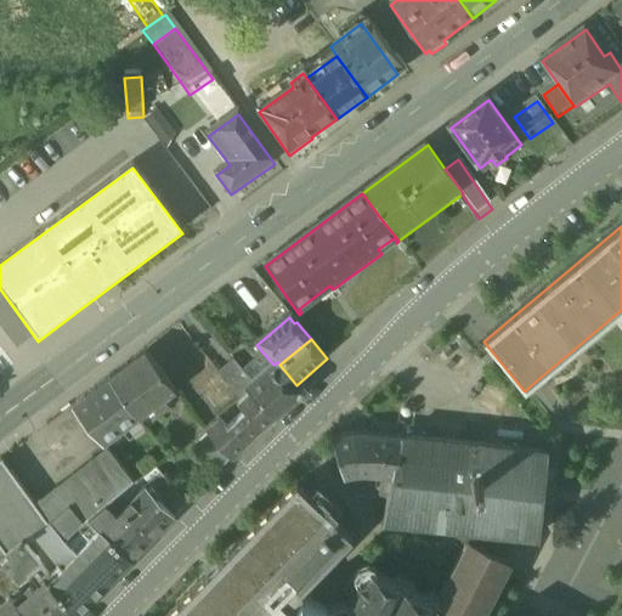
[(175,395),(145,356),(109,383),(146,433),(170,414),(163,405),(175,395)]
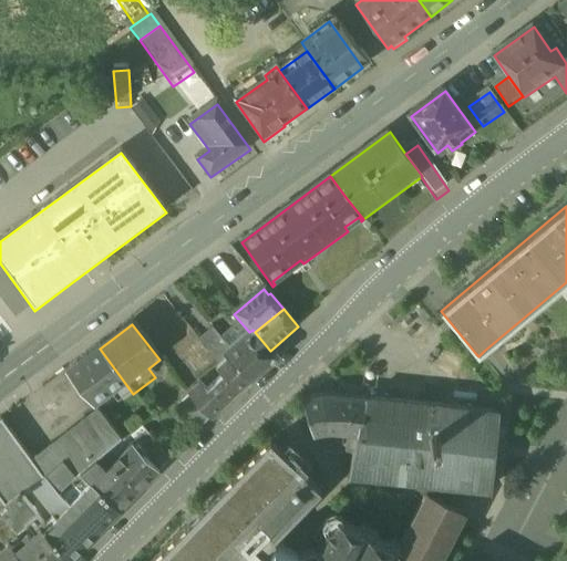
[(255,332),(253,330),(249,332),(245,336),(246,338),(230,352),(225,356),(228,362),(249,385),(274,365),(275,365),(277,364),(278,363),(279,360),(278,356),(277,355),(276,355),(275,355),(275,354),(271,350),(270,351),(255,332)]
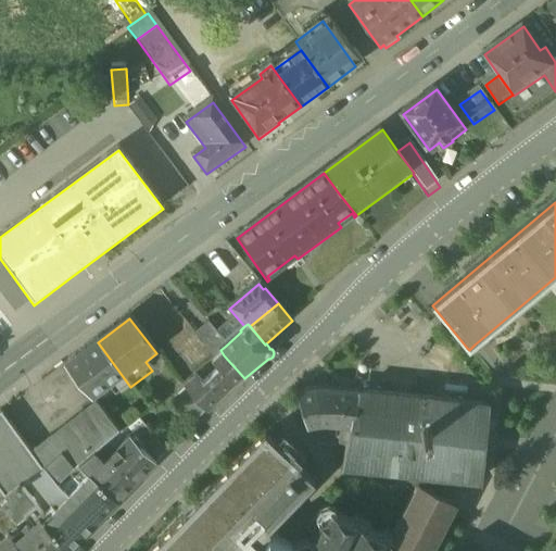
[(226,346),(210,326),(196,337),(216,362),(224,355),(220,350),(226,346)]
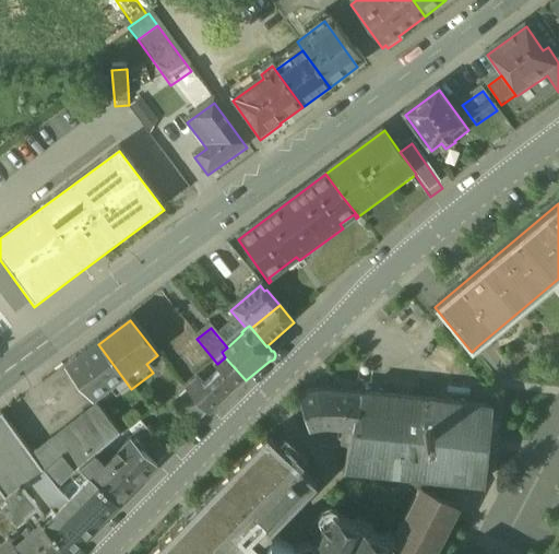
[(131,389),(98,344),(64,368),(93,403),(110,391),(117,400),(131,389)]
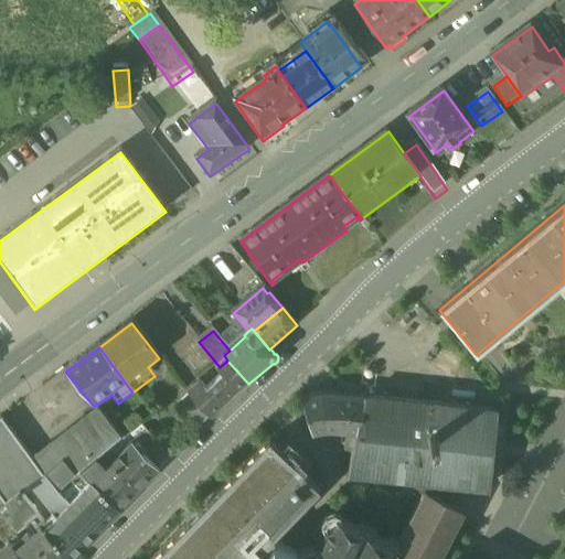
[(222,380),(208,391),(199,383),(187,393),(189,395),(211,419),(234,396),(248,384),(227,361),(220,367),(222,380)]
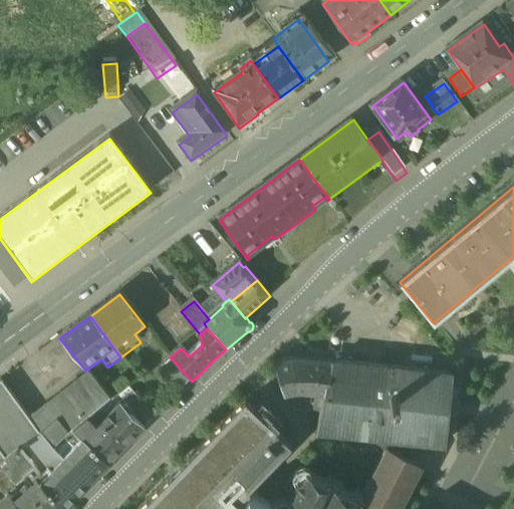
[(192,382),(172,359),(160,370),(181,394),(192,382)]
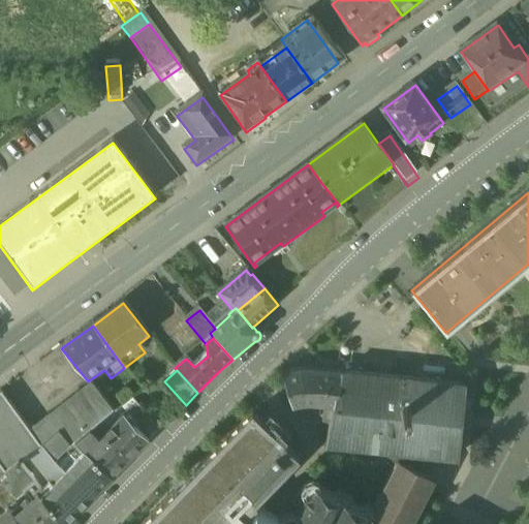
[(311,371),(294,373),(283,376),(293,409),(301,407),(309,406),(335,408),(341,374),(311,371)]
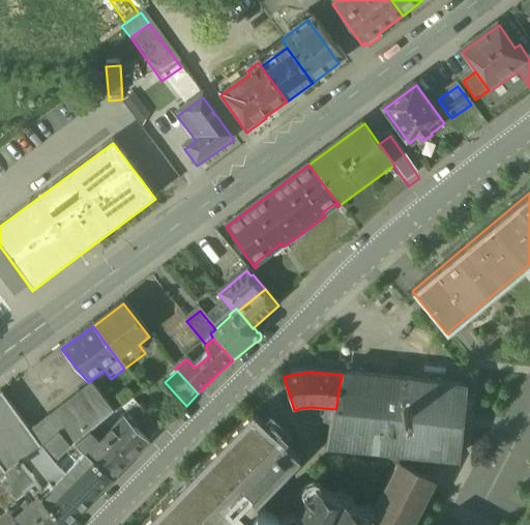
[(466,387),(342,375),(335,409),(328,447),(459,460),(466,387)]
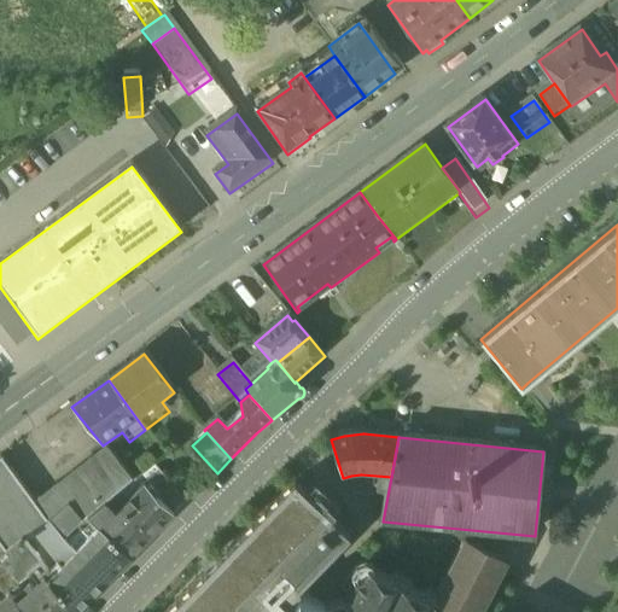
[(109,452),(38,508),(48,523),(50,522),(50,523),(69,506),(83,523),(88,518),(104,506),(133,482),(109,452)]
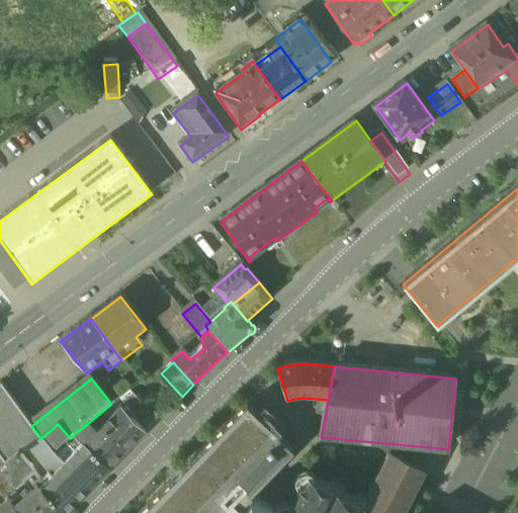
[(31,426),(2,387),(0,388),(0,458),(7,468),(9,467),(6,463),(18,453),(20,455),(30,447),(40,438),(31,426)]
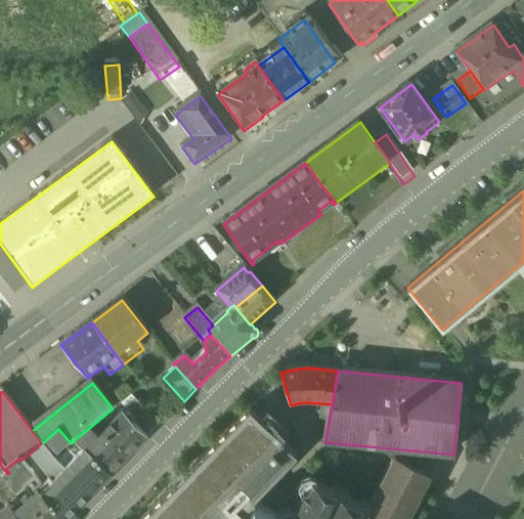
[(158,428),(137,403),(123,417),(144,441),(158,428)]
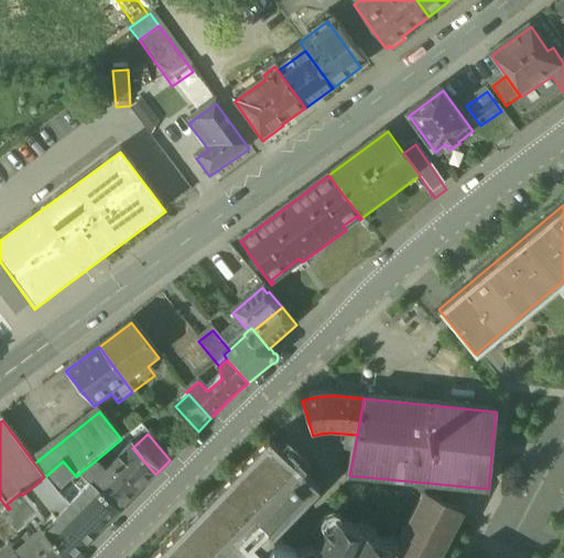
[(269,444),(156,557),(266,557),(273,545),(272,540),(320,492),(269,444)]
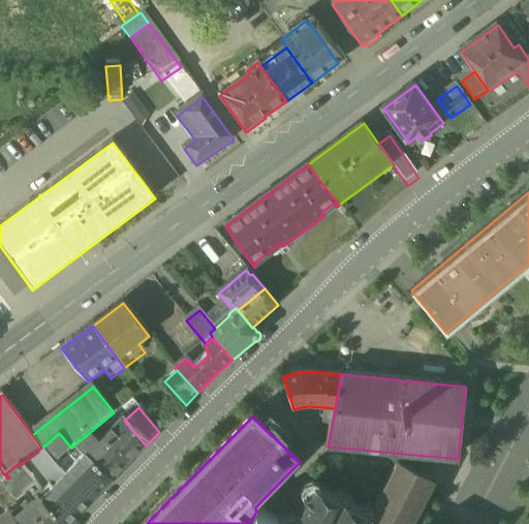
[(124,421),(100,443),(89,433),(75,443),(80,448),(112,481),(146,445),(124,421)]
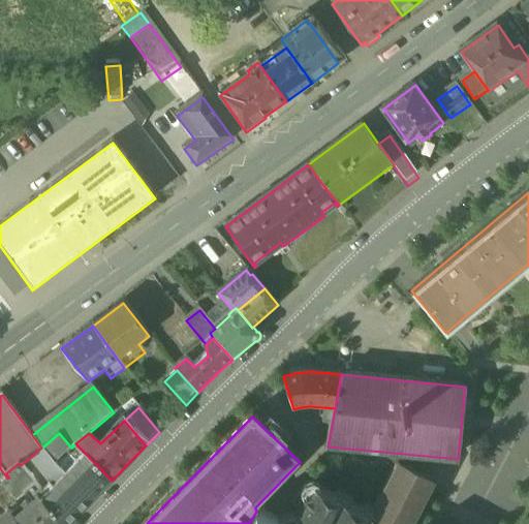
[(59,433),(42,448),(42,447),(41,448),(31,457),(54,484),(66,471),(62,466),(61,466),(58,463),(71,454),(80,448),(75,443),(71,448),(59,433)]
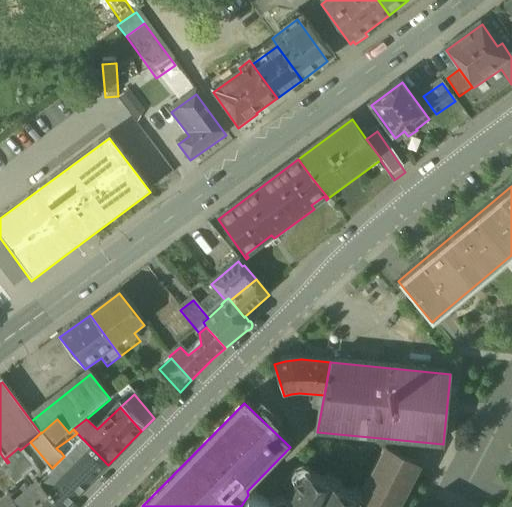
[(108,465),(77,433),(69,439),(75,446),(64,456),(52,468),(41,479),(38,482),(60,506),(68,506),(108,465)]
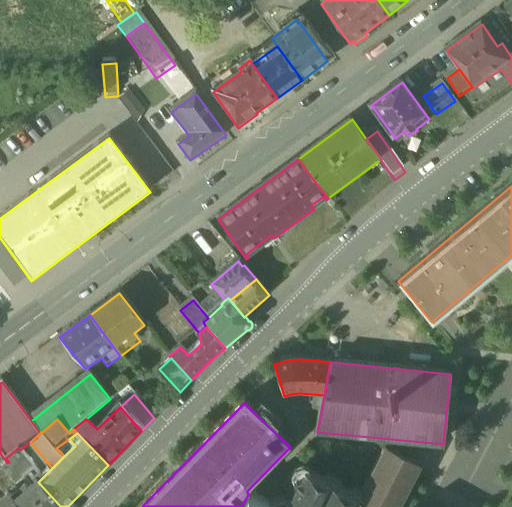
[(60,506),(38,482),(41,479),(33,467),(20,451),(20,450),(18,448),(6,458),(9,462),(7,463),(6,464),(10,468),(20,481),(28,474),(34,482),(29,487),(27,484),(10,497),(18,506),(60,506)]
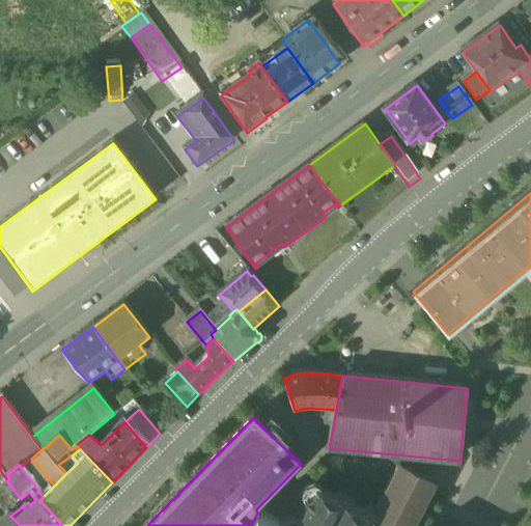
[(372,518),(367,525),(413,525),(436,483),(430,481),(427,478),(423,476),(418,473),(414,472),(409,470),(399,465),(372,518)]
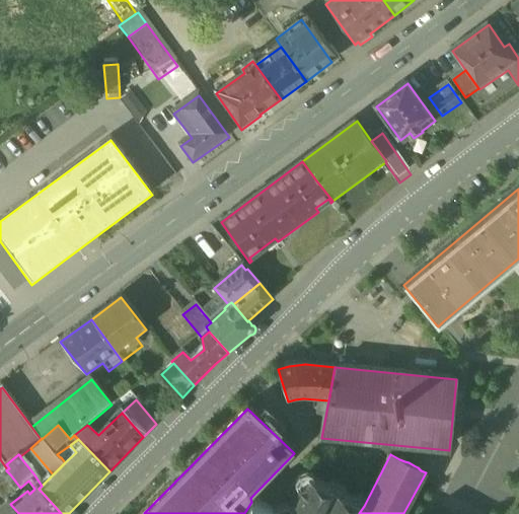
[(6,470),(0,474),(0,489),(7,484),(4,481),(10,474),(6,470)]
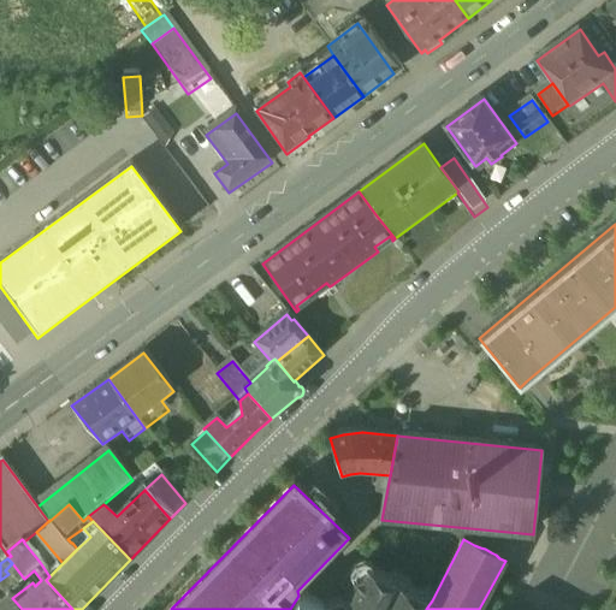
[(426,609),(432,600),(368,567),(368,568),(367,567),(362,575),(354,578),(357,586),(349,602),(348,603),(329,609),(324,609),(298,596),(290,609),(426,609)]
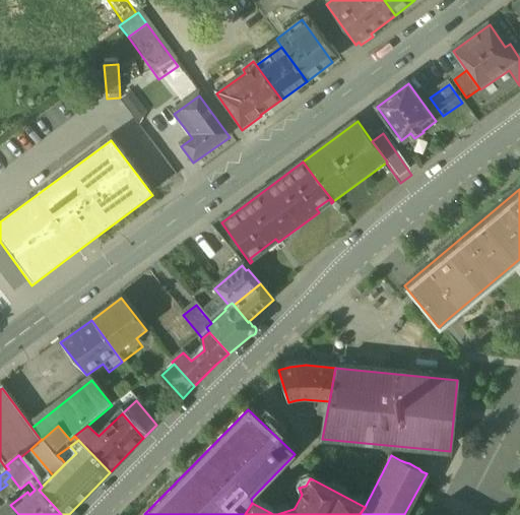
[(8,502),(0,508),(0,514),(18,514),(10,505),(8,502)]
